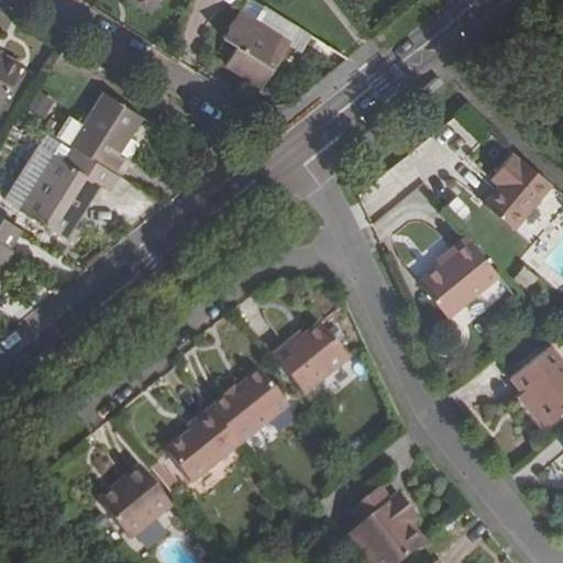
[(127,0),(151,15),(161,0),(127,0)]
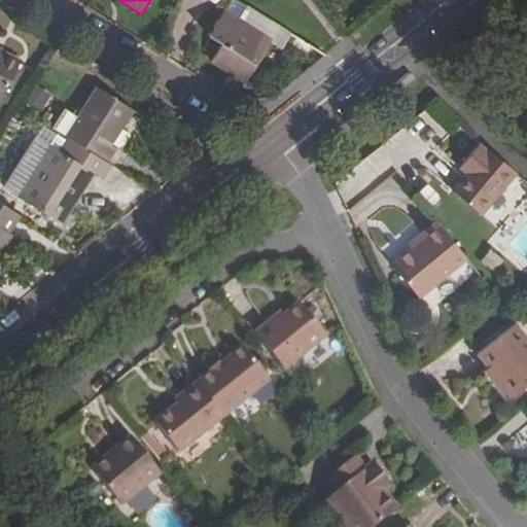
[(282,48),(290,35),(247,8),(239,21),(223,12),(208,36),(221,45),(211,62),(246,83),(272,42),(282,48)]
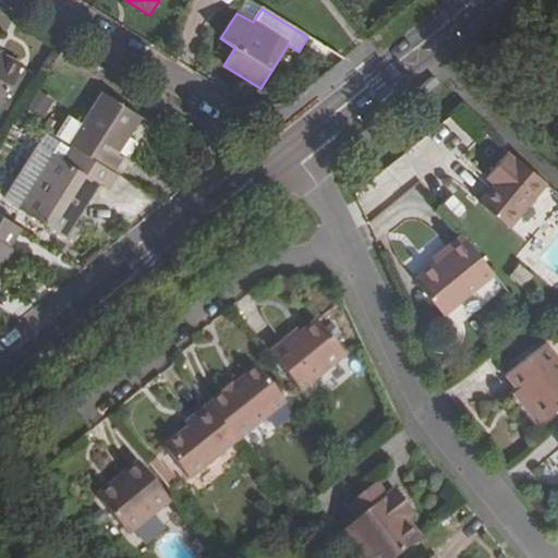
[(0,55),(0,109),(23,67),(0,55)]
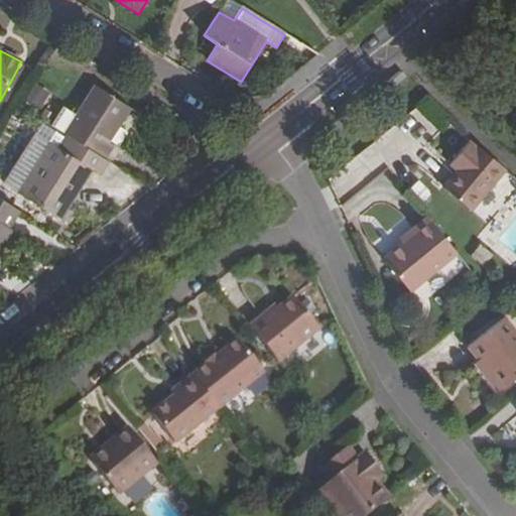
[(42,107),(49,90),(34,85),(28,102),(42,107)]
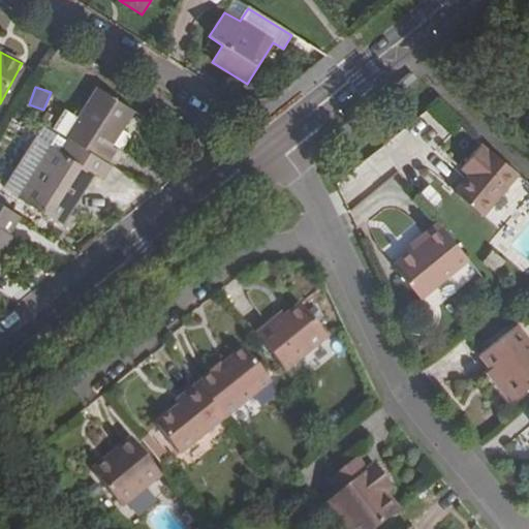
[(65,138),(64,138),(66,139),(106,164),(116,149),(111,147),(131,112),(95,89),(76,119),(65,138)]
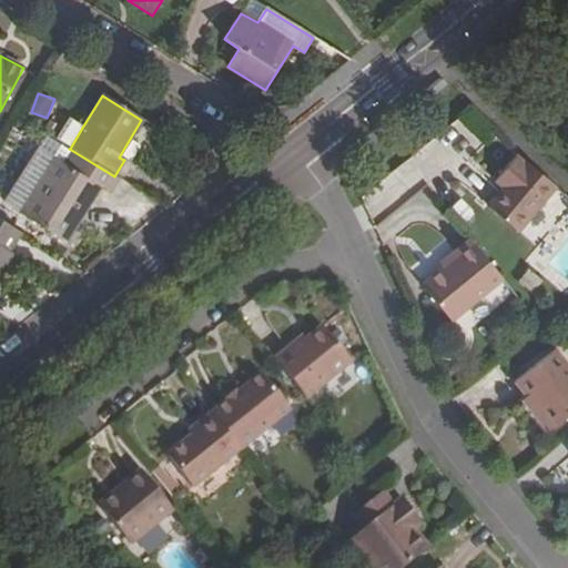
[(70,149),(82,128),(70,120),(57,140),(70,149)]
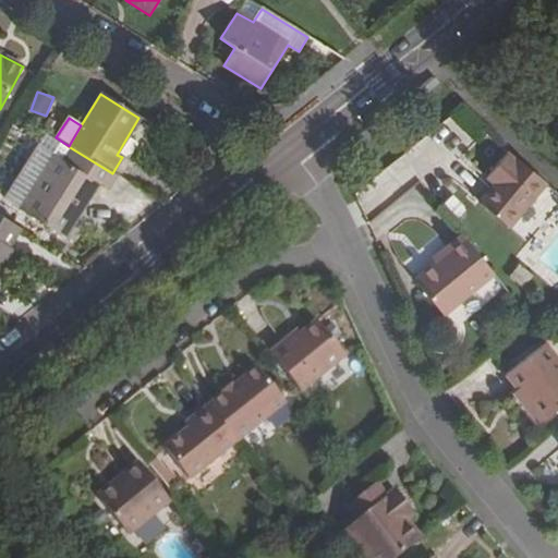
[(109,191),(119,177),(112,173),(70,147),(60,160),(51,155),(17,209),(67,240),(100,185),(109,191)]
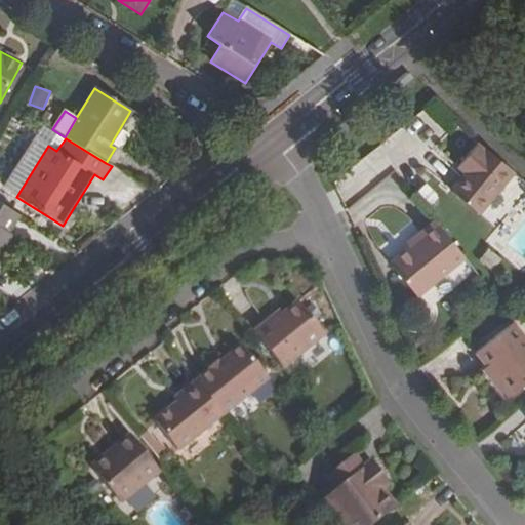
[(477,215),(510,174),(475,146),(456,169),(462,174),(448,193),(477,215)]
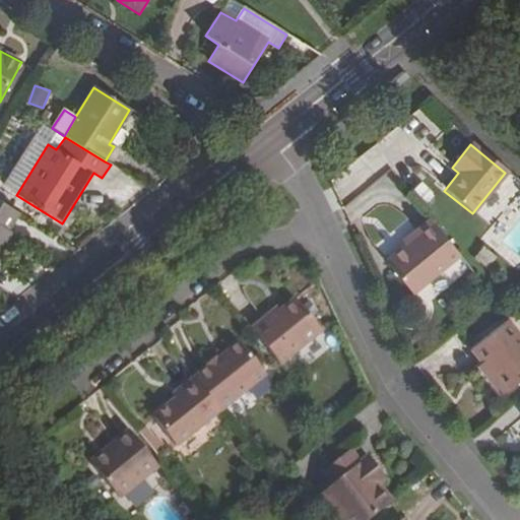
[(0,253),(13,233),(9,231),(19,214),(0,201),(0,253)]
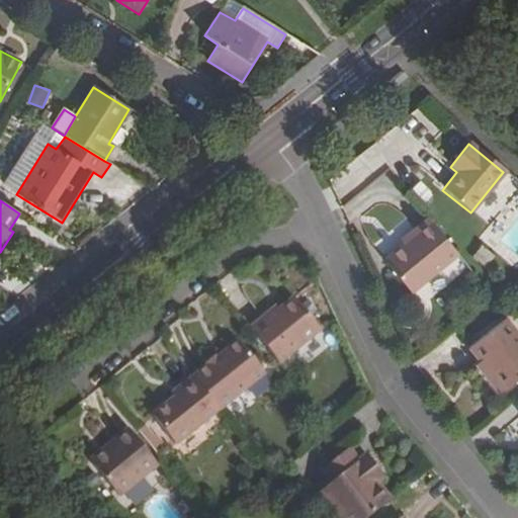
[(412,291),(458,254),(430,220),(413,233),(416,238),(406,246),(387,262),(412,291)]
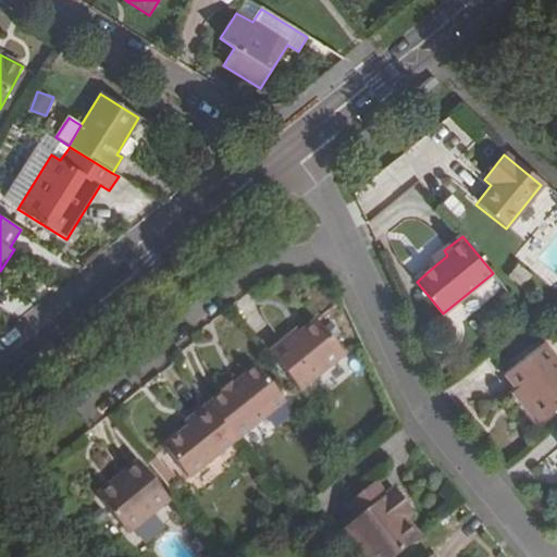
[(433,260),(436,264),(447,256),(444,250),(433,260)]
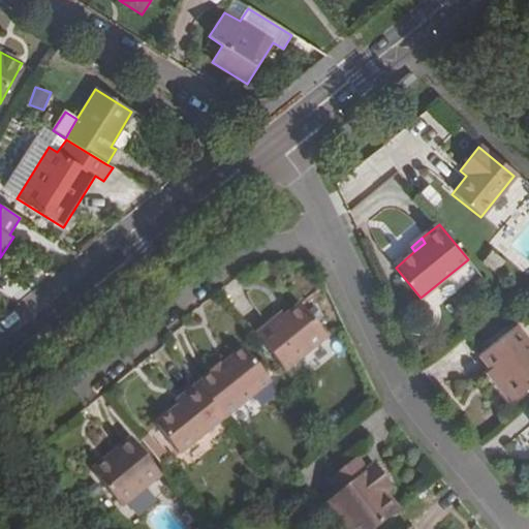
[(254,335),(284,372),(327,338),(301,305),(283,318),(271,328),(268,323),(254,335)]
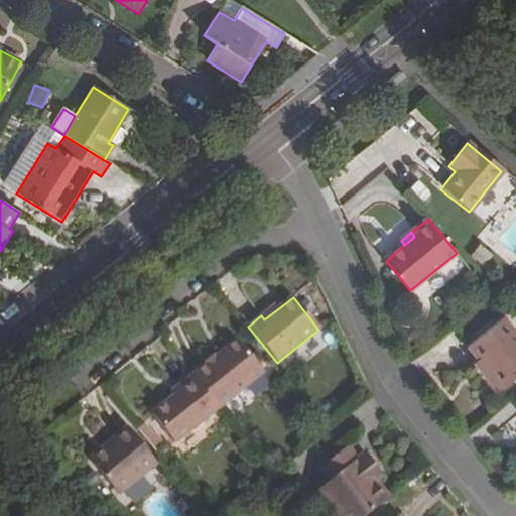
[(264,319),(276,310),(273,306),(261,315),(264,319)]
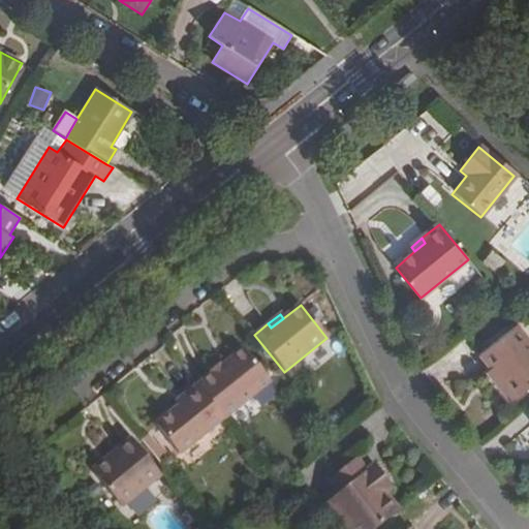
[(494,369),(518,398),(528,389),(528,339),(518,325),(481,354),(494,369)]
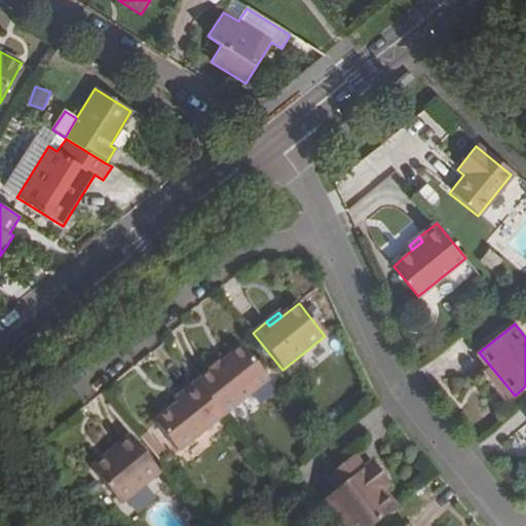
[(205,374),(194,383),(221,417),(268,380),(240,345),(215,366),(218,370),(208,377),(205,374)]
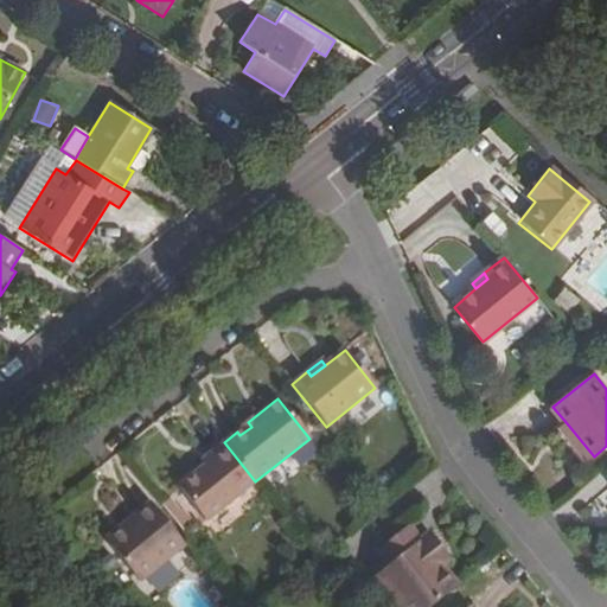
[(594,457),(567,423),(561,427),(588,461),(594,457)]
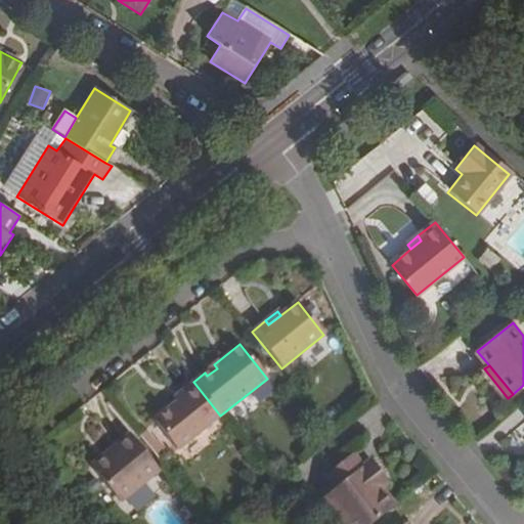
[(174,450),(220,416),(193,382),(172,398),(175,403),(151,422),(174,450)]
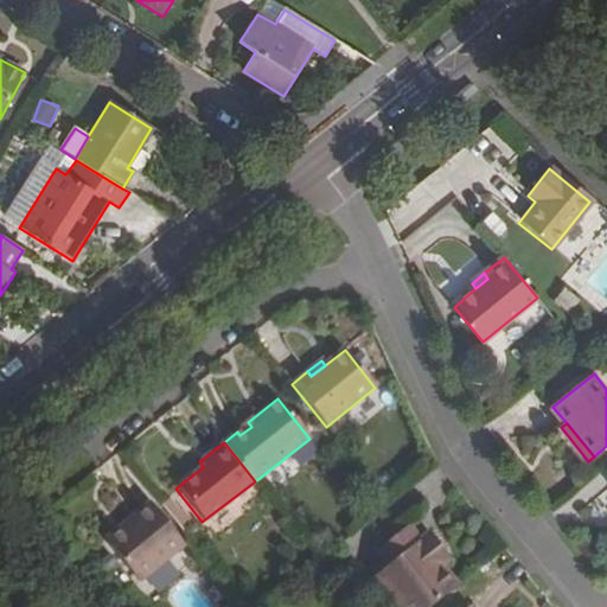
[(149,505),(119,529),(126,537),(109,549),(139,586),(185,549),(149,505)]
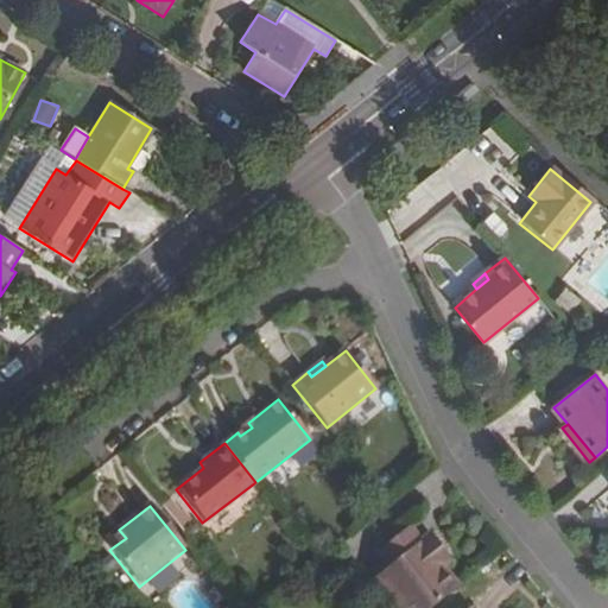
[(372,553),(384,569),(419,540),(407,525),(372,553)]
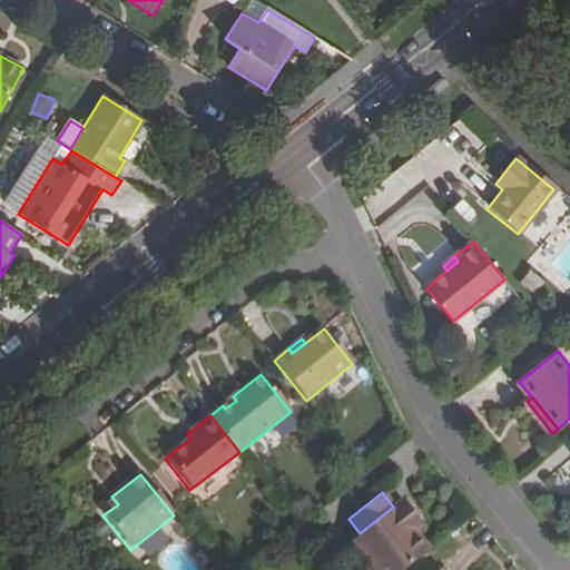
[(118,504),(111,497),(97,509),(102,516),(118,504)]
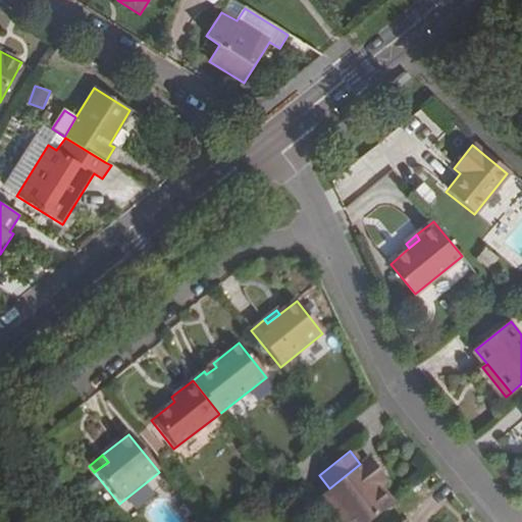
[(322,494),(344,521),(370,521),(394,504),(380,487),(373,479),(380,473),(368,458),(360,464),(329,488),(322,494)]
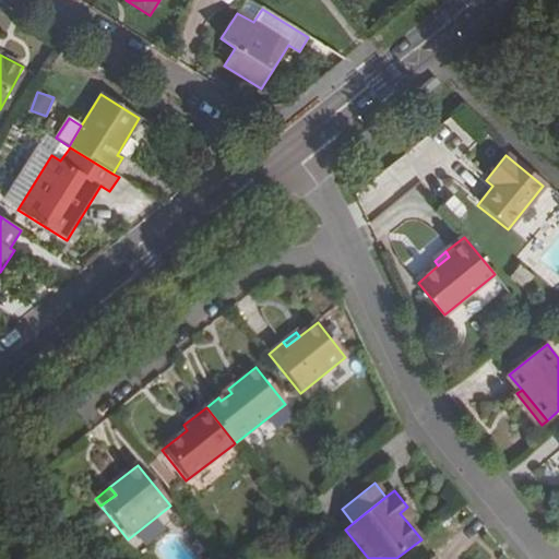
[(415,515),(407,507),(400,513),(407,522),(415,515)]
